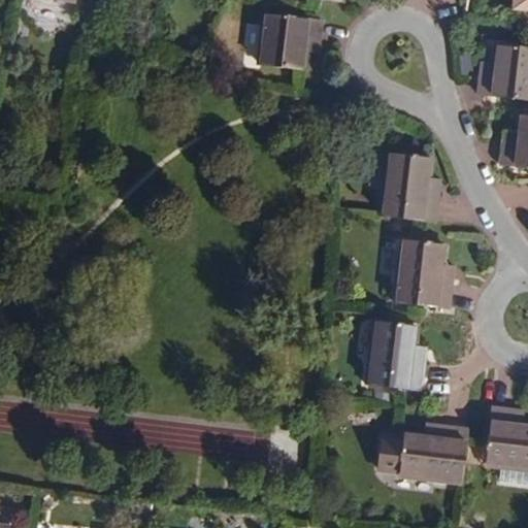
[(527,0),(513,0),(513,11),(527,12),(527,0)]
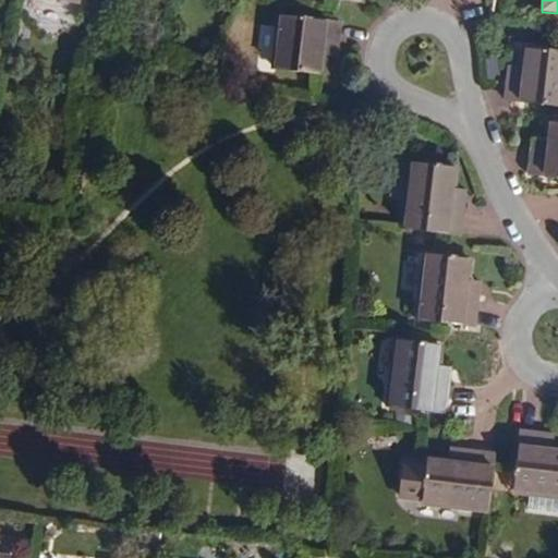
[(340,22),(281,15),(275,70),(319,74),(322,56),(323,46),(338,48),(340,22)]
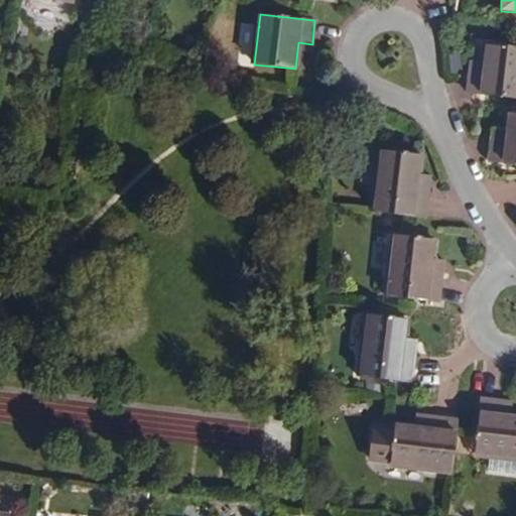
[(298,42),(297,51),(311,52),(312,44),(298,42)]
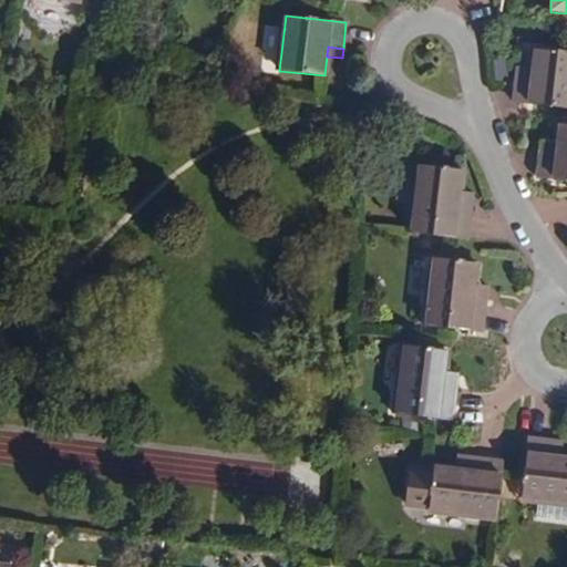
[(566,52),(535,49),(533,70),(532,79),(517,78),(514,102),(566,109),(566,52)]
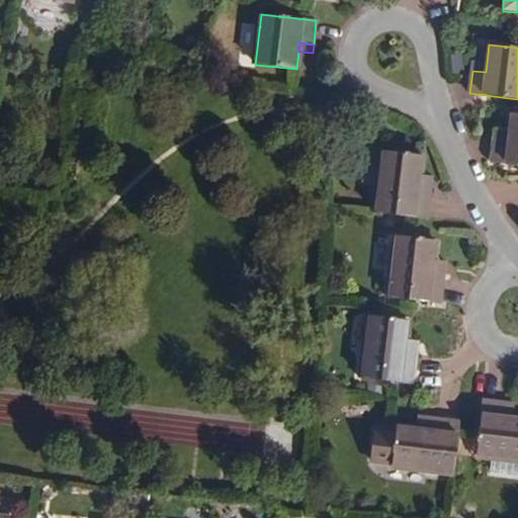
[(486,72),(487,64),(473,63),(472,71),(486,72)]
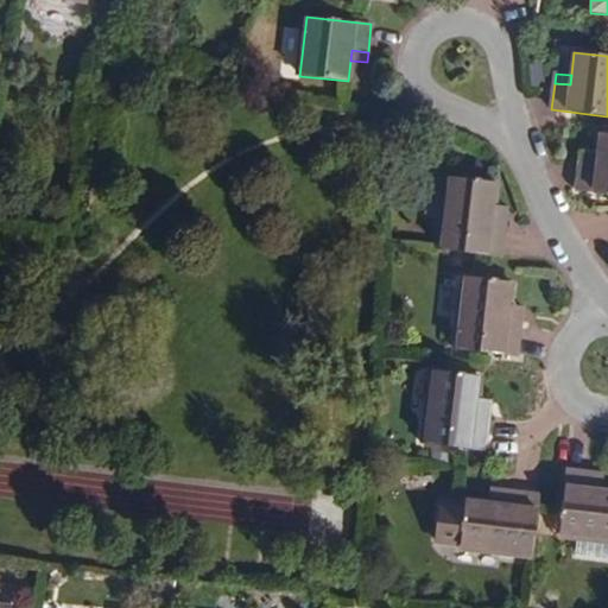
[(607,194),(607,133),(601,133),(599,156),(597,165),(581,163),(577,190),(607,194)]
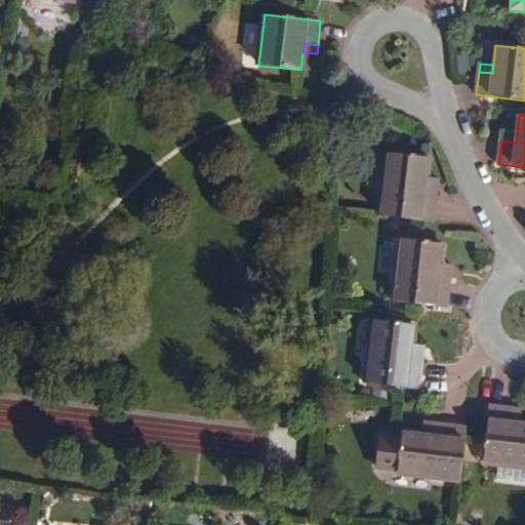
[(517,134),(502,133),(501,140),(516,143),(517,134)]
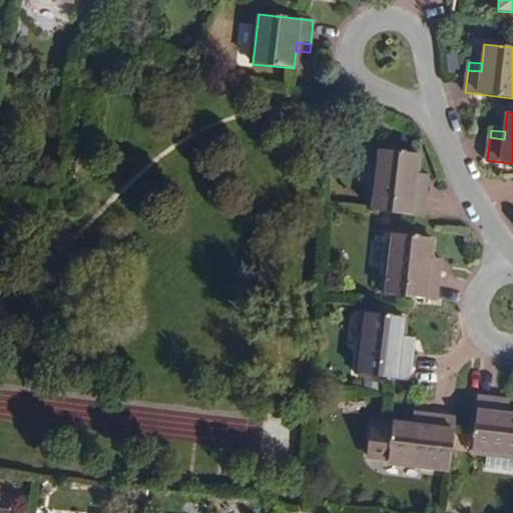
[(419,153),(380,149),(378,169),(376,185),(372,185),(369,209),(424,215),(427,187),(415,186),(416,174),(419,153)]
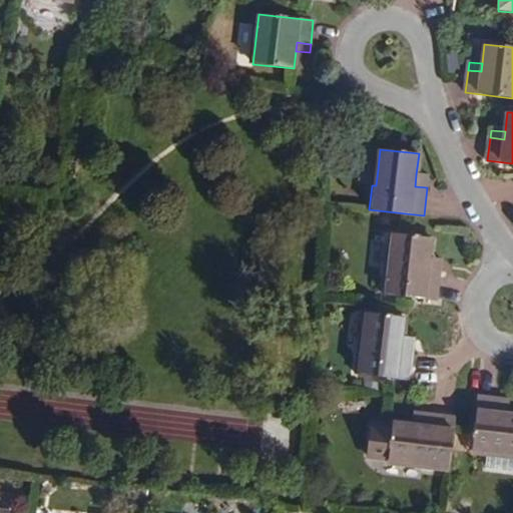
[(415,186),(427,187),(428,176),(416,174),(415,186)]
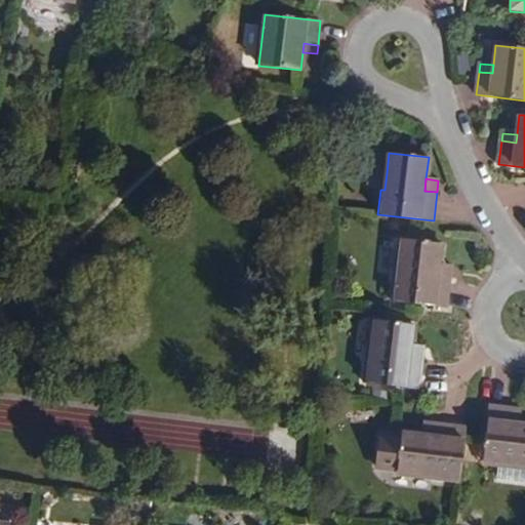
[(441,243),(402,238),(398,275),(394,275),(391,301),(446,308),(450,277),(438,276),(439,265),(441,243)]
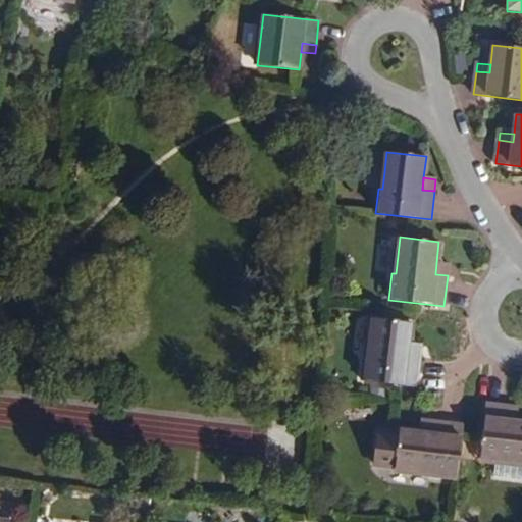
[(436,263),(435,274),(448,275),(449,264),(436,263)]
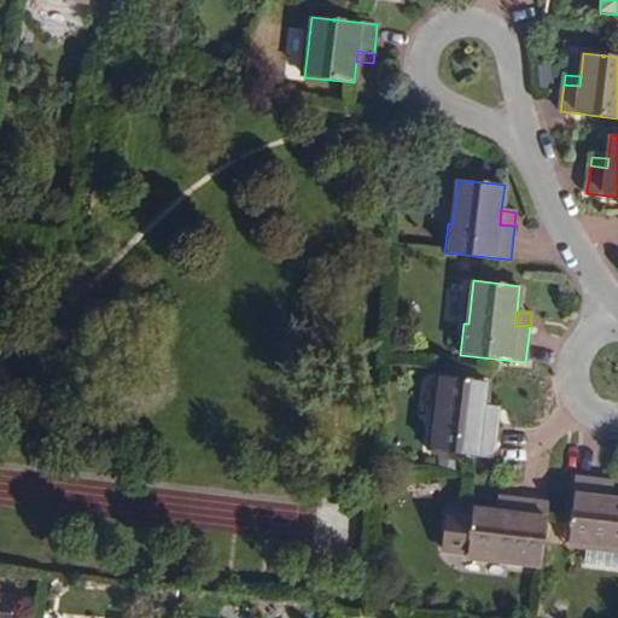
[(487,382),(441,375),(436,420),(432,420),(429,450),(493,458),(497,421),(483,420),(484,406),(487,382)]
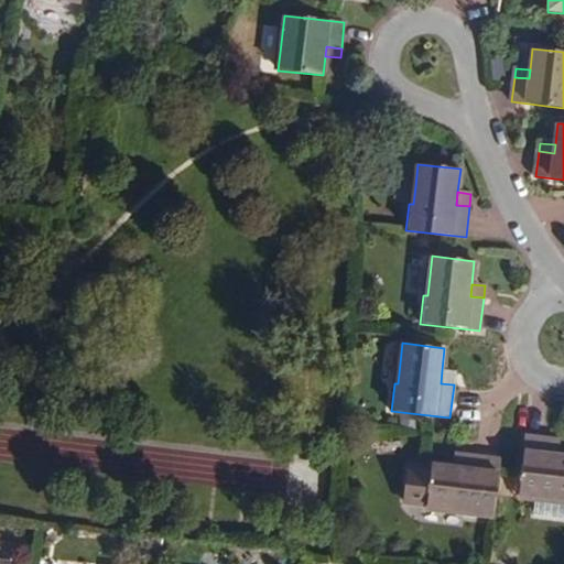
[(456,371),(442,370),(441,383),(454,384),(456,371)]
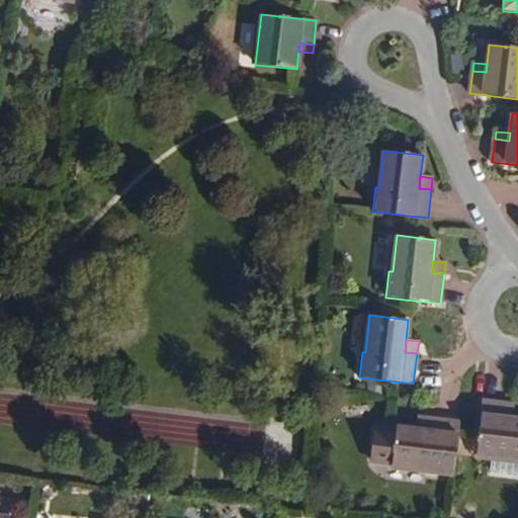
[(505,405),(483,402),(480,425),(476,454),(492,456),(490,473),(517,477),(517,419),(513,418),(504,418),(505,405)]
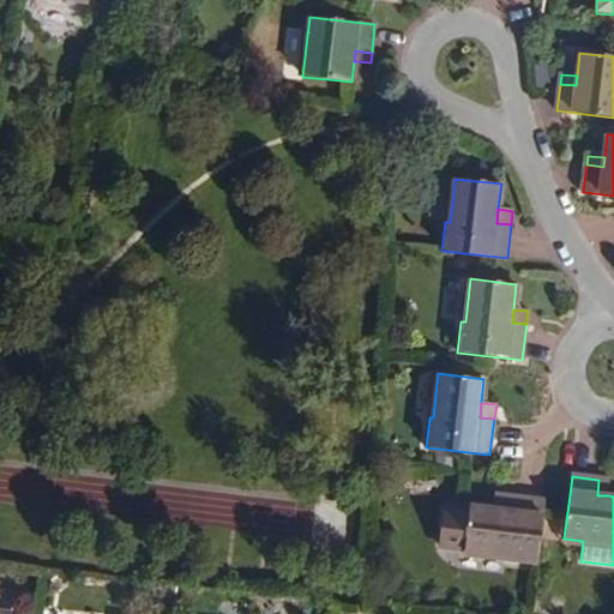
[(599,480),(597,495),(608,495),(611,481),(599,480)]
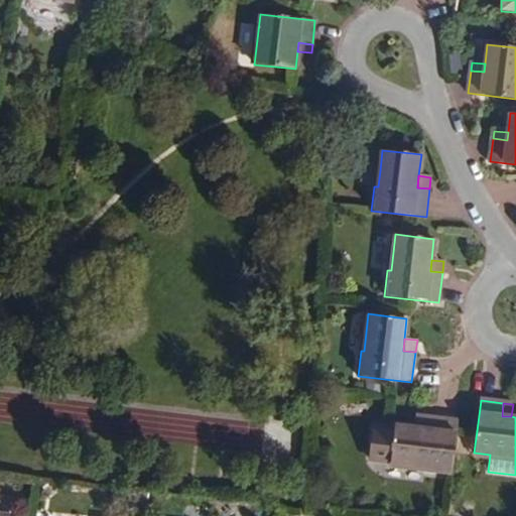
[(414,427),(427,429),(428,416),(416,415),(414,427)]
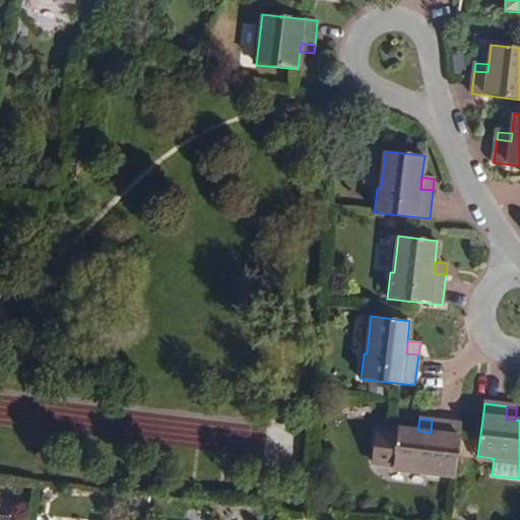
[(461,423),(432,419),(431,433),(417,431),(398,429),(397,434),(376,432),(372,462),(393,464),(393,467),(429,471),(429,474),(454,477),(461,423)]
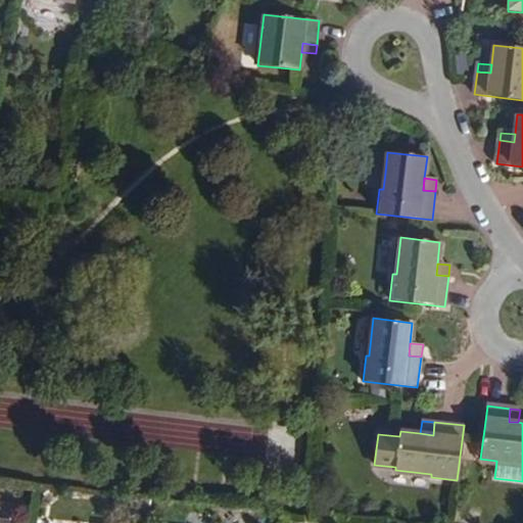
All buildings are outlined.
